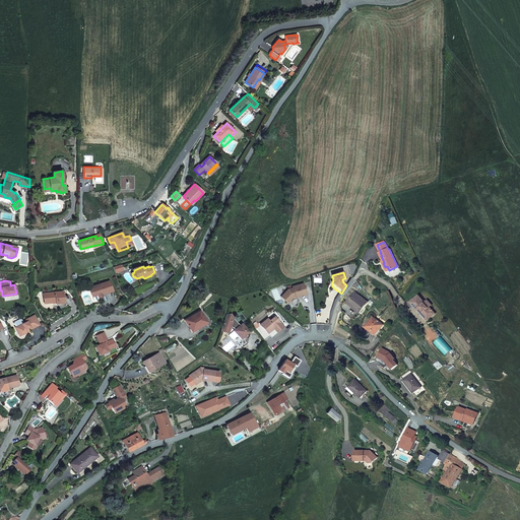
[(103,297),(103,295),(102,294),(105,293),(105,294),(113,291),(110,281),(89,287),(92,297),(98,295),(99,298),(103,297)]
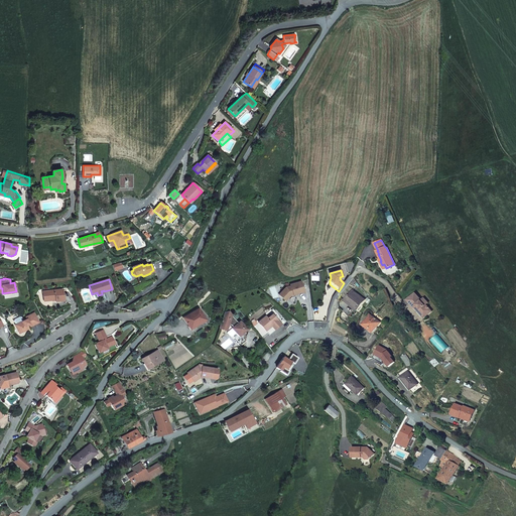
[(279,294),(285,300),(290,295),(292,294),(304,291),(300,281),(290,284),(290,285),(285,287),(279,294)]
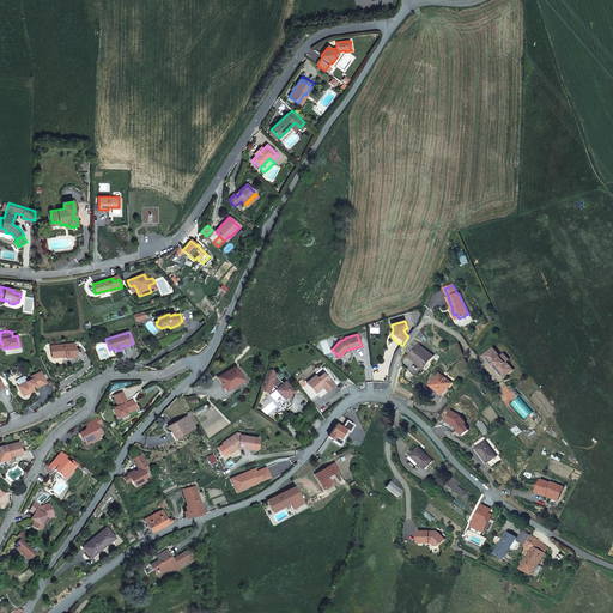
[(50,346),(52,352),(55,352),(56,357),(66,356),(66,358),(76,357),(74,344),(50,346)]
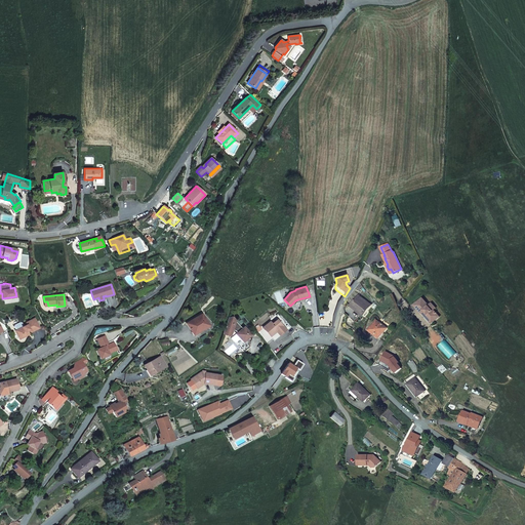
[(358,310),(357,312),(363,316),(371,305),(359,295),(352,306),(358,310)]
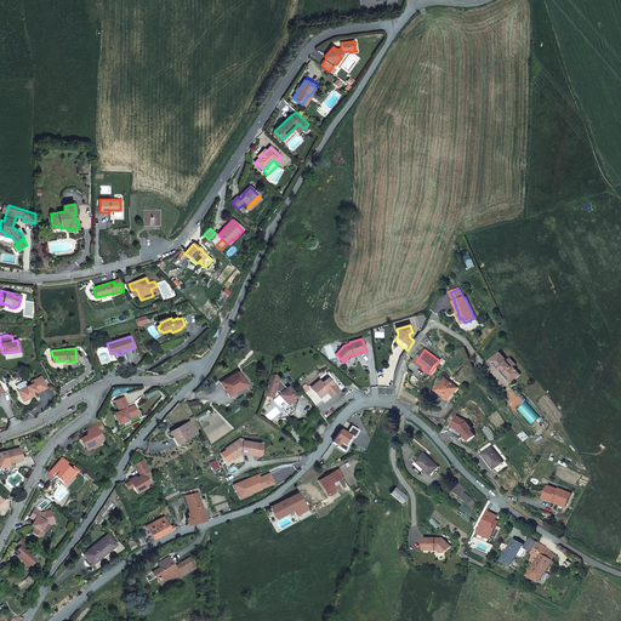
[(512,376),(514,380),(519,375),(513,366),(516,364),(511,359),(507,362),(500,353),(491,362),(499,370),(502,368),(506,372),(503,375),(508,380),(512,376)]
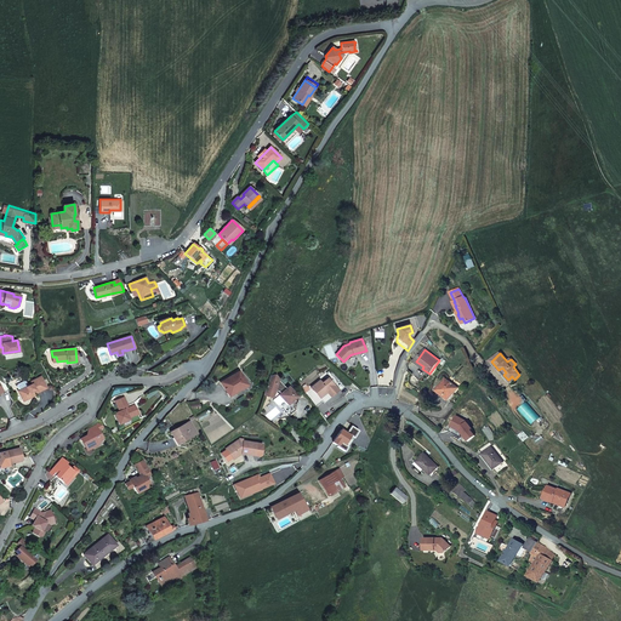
[(239,372),(221,382),(228,394),(239,387),(240,389),(246,385),(239,372)]
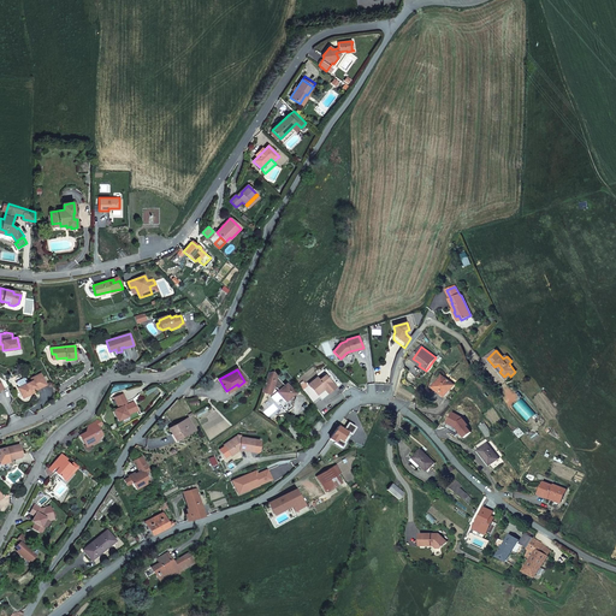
[(33,389),(35,386),(36,390),(46,384),(41,373),(31,378),(33,380),(28,383),(19,388),(18,388),(23,398),(34,392),(34,391),(33,389)]
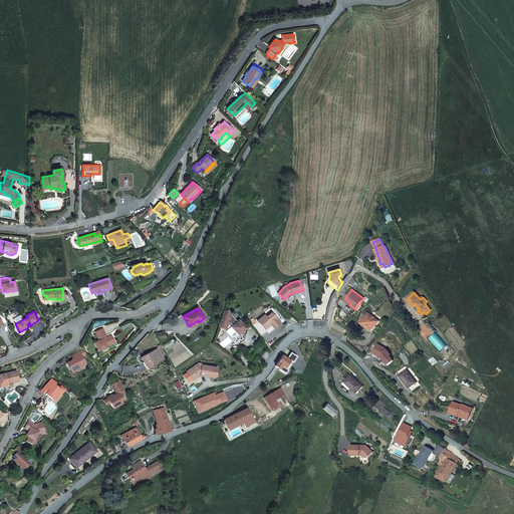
[(228,311),(224,312),(218,327),(223,328),(226,322),(228,323),(230,324),(232,326),(233,327),(232,328),(239,337),(245,336),(247,329),(242,323),(240,324),(237,321),(228,311)]
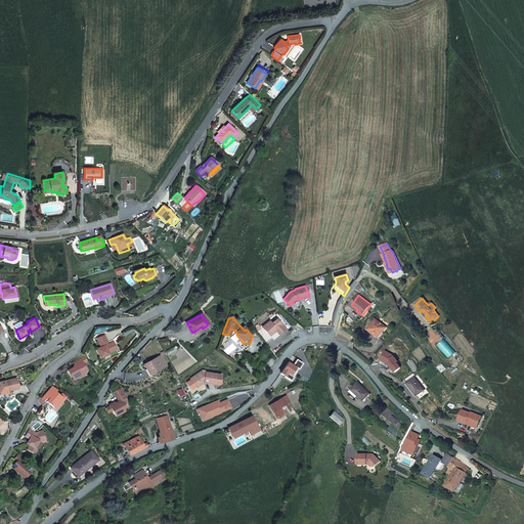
[(264,330),(274,341),(286,331),(284,328),(277,320),(272,325),(271,323),(264,330)]
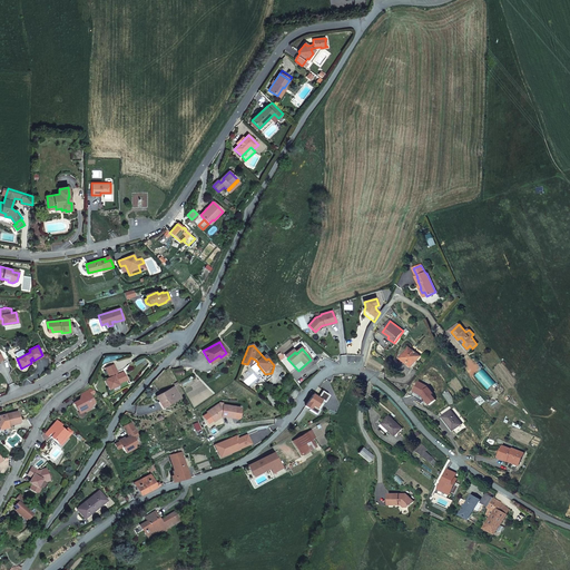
[(409,349),(401,359),(408,365),(409,364),(412,366),(420,356),(409,349)]
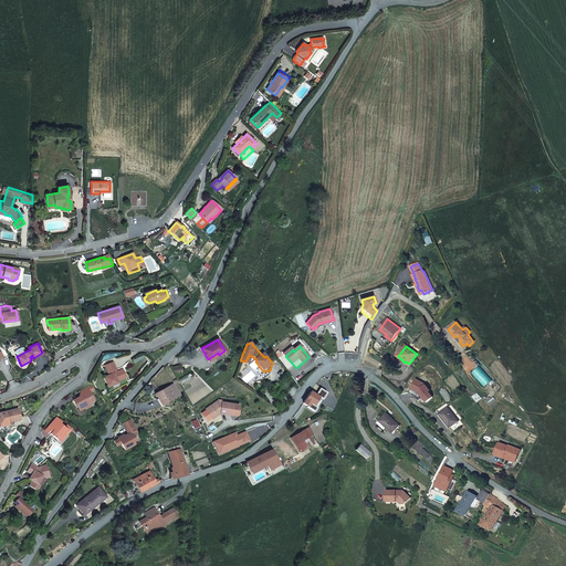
[(308,357),(296,368),(297,369),(310,358),(308,357)]
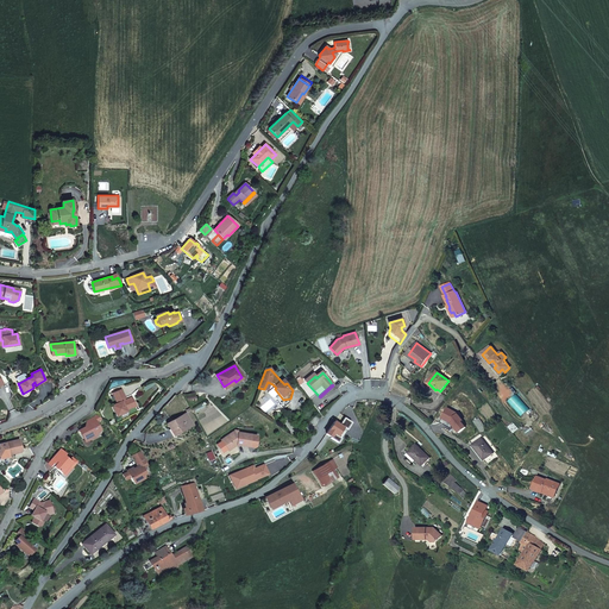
[(120,389),(112,393),(115,403),(111,406),(114,414),(115,415),(120,414),(125,412),(125,409),(135,406),(131,397),(124,400),(123,397),(124,397),(120,389)]
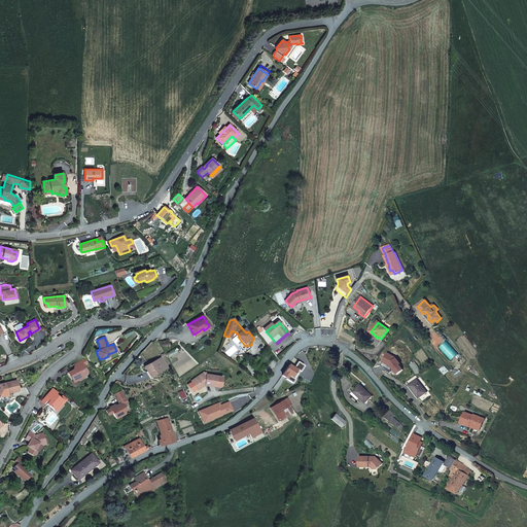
[(161,358),(147,365),(150,370),(147,372),(150,377),(166,369),(161,358)]
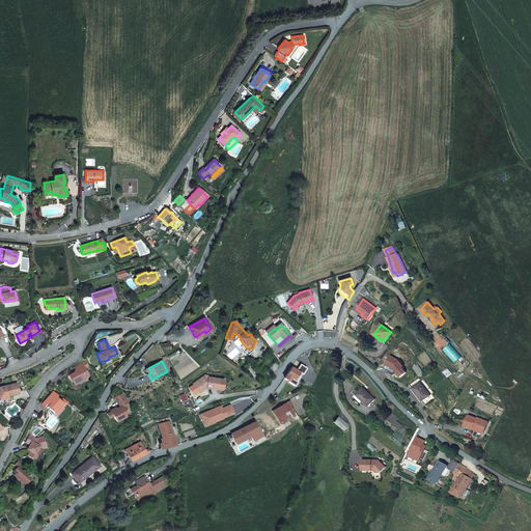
[(292,368),(291,367),(284,378),(288,381),(288,382),(295,386),(297,382),(294,380),(299,372),(302,374),(306,368),(300,364),(300,363),(298,361),(292,368)]
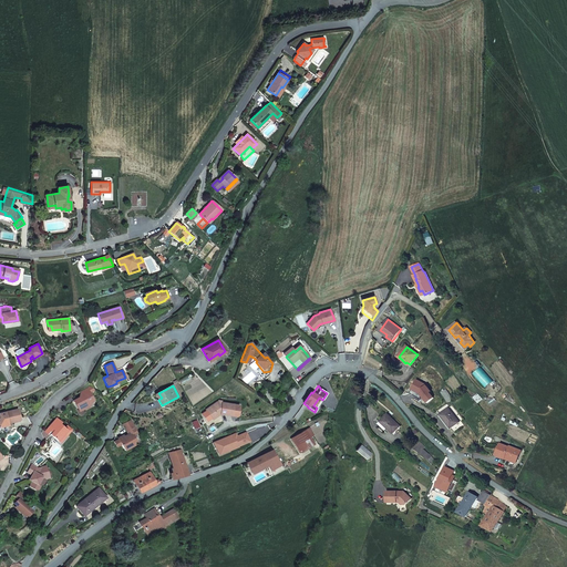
[(81,391),(79,397),(82,395),(83,395),(89,392),(94,390),(90,387),(81,391)]
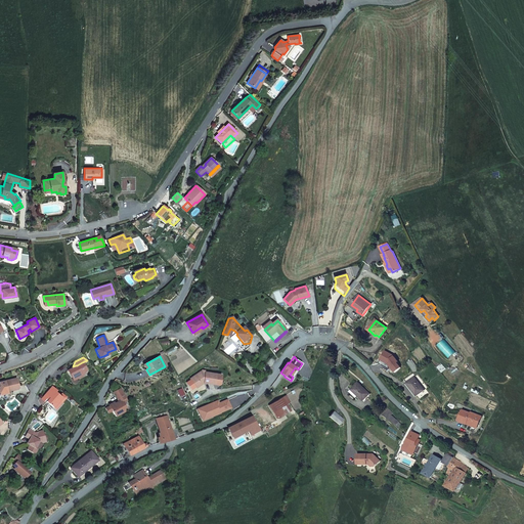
[(413,370),(415,372),(419,369),(412,360),(407,362),(413,370)]
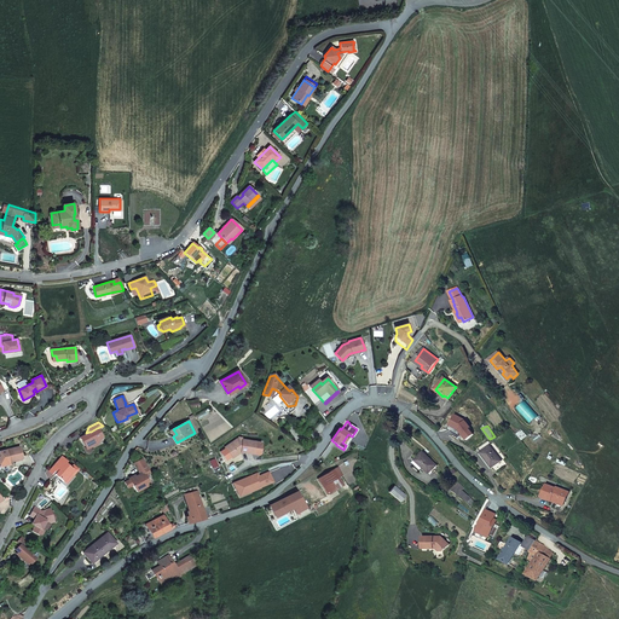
[(86,434),(80,438),(84,446),(88,444),(90,446),(96,443),(97,439),(102,437),(97,428),(91,432),(90,432),(86,433),(86,434)]
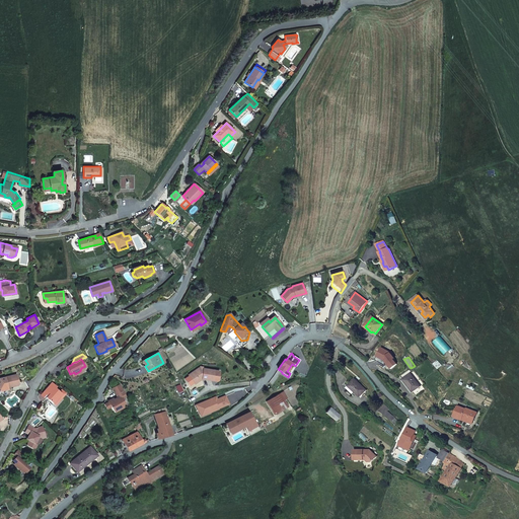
[(295,366),(292,364),(287,371),(290,373),(291,374),(296,366),(295,366)]
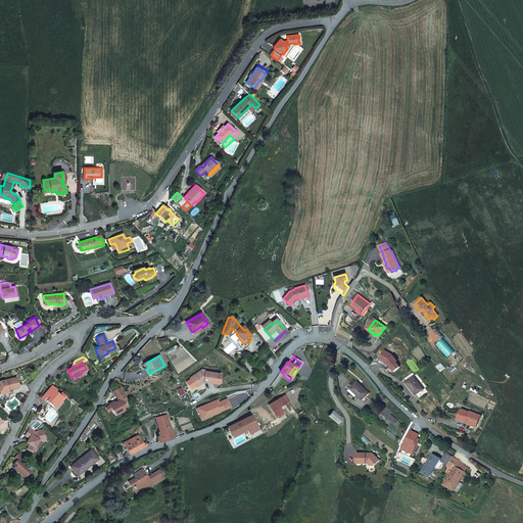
[(204,371),(201,370),(190,378),(196,386),(203,381),(214,384),(218,385),(219,384),(222,375),(217,374),(204,371)]
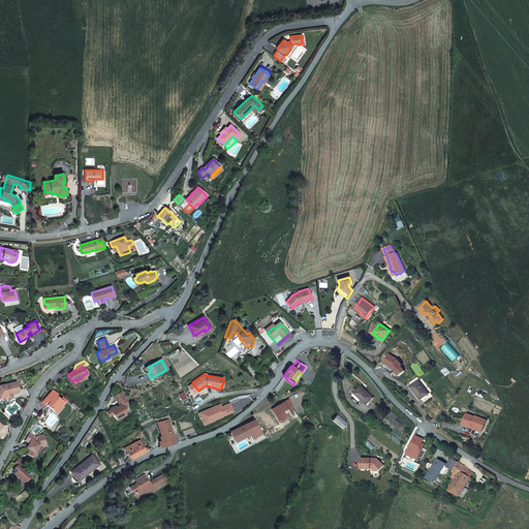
[(425,403),(431,398),(416,378),(409,383),(411,386),(410,386),(421,400),(422,400),(425,403)]
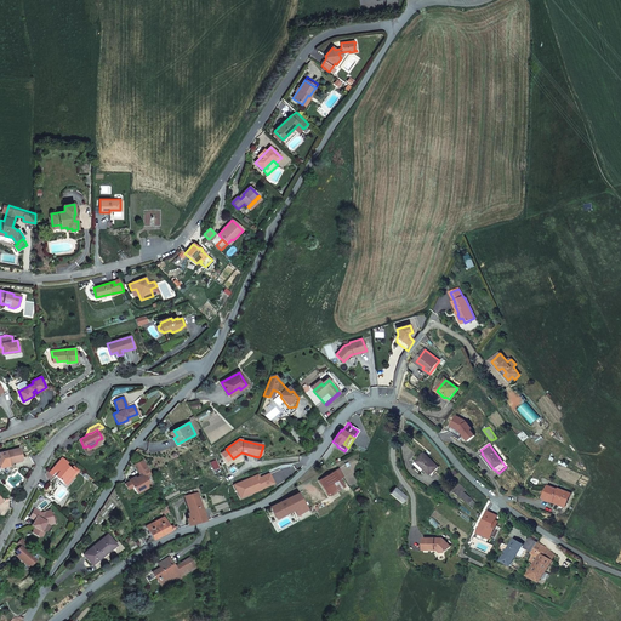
[(20,448),(0,453),(0,466),(1,467),(5,467),(7,463),(21,461),(22,459),(20,448)]
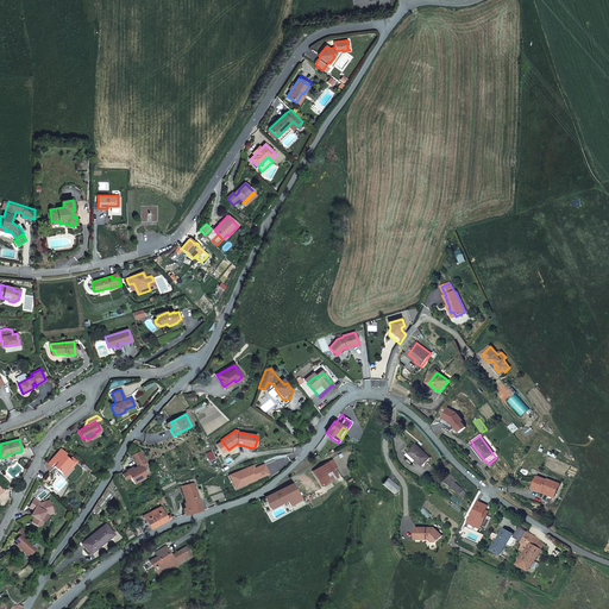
[(416,445),(406,456),(414,463),(416,460),(422,466),(425,463),(427,465),(428,464),(427,460),(431,458),(416,445)]
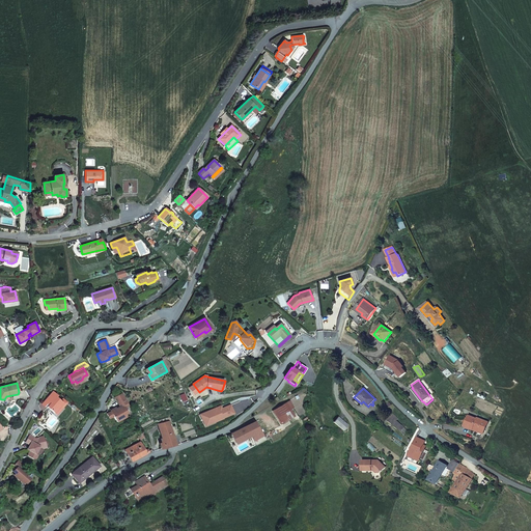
[(50,402),(47,407),(56,414),(62,408),(59,406),(62,402),(56,396),(57,395),(52,391),(46,398),(50,402)]
